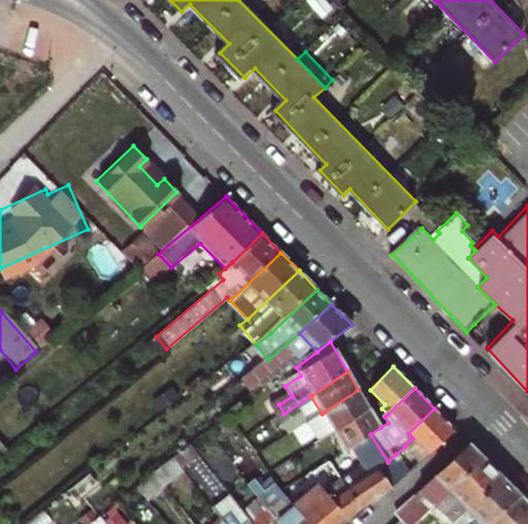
[(271,397),(266,389),(224,420),(230,427),(271,397)]
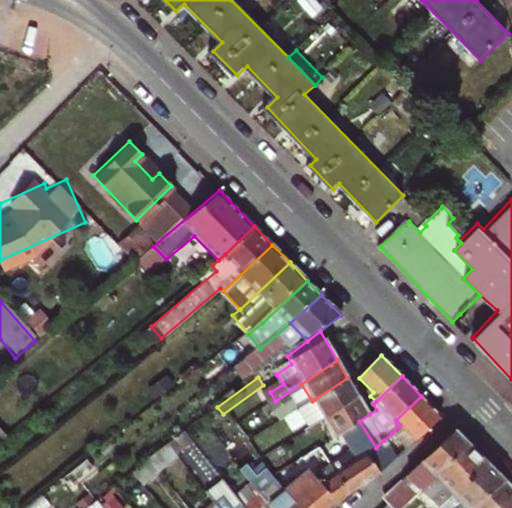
[(315,399),(326,417),(358,396),(347,378),(315,399)]
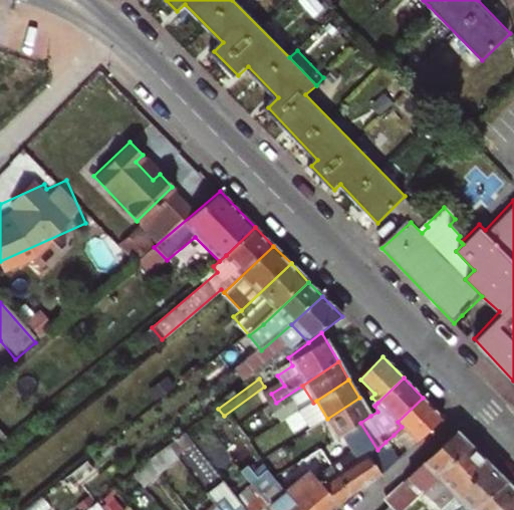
[(360,423),(370,416),(359,398),(327,419),(322,423),(334,440),(341,435),(351,450),(343,456),(358,465),(367,458),(377,450),(360,423)]
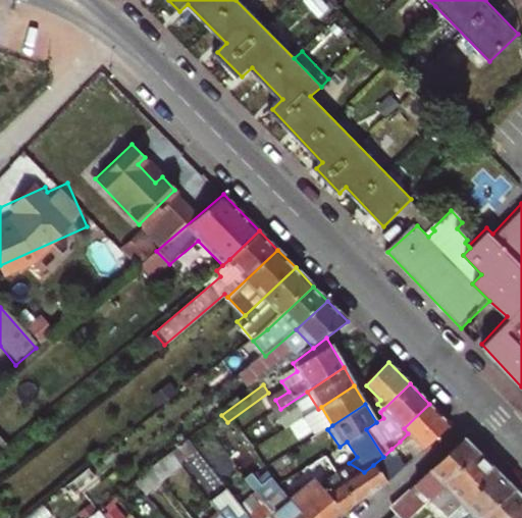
[(400,442),(415,457),(451,425),(429,404),(404,428),(408,433),(400,442)]
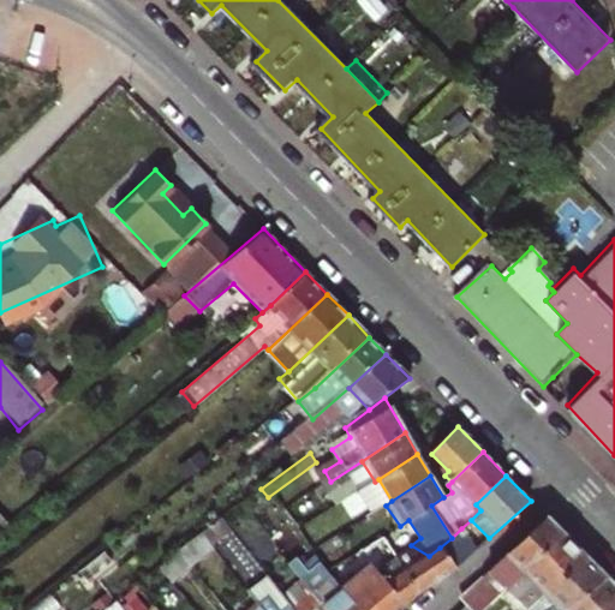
[(233,528),(224,516),(202,533),(213,545),(233,528)]
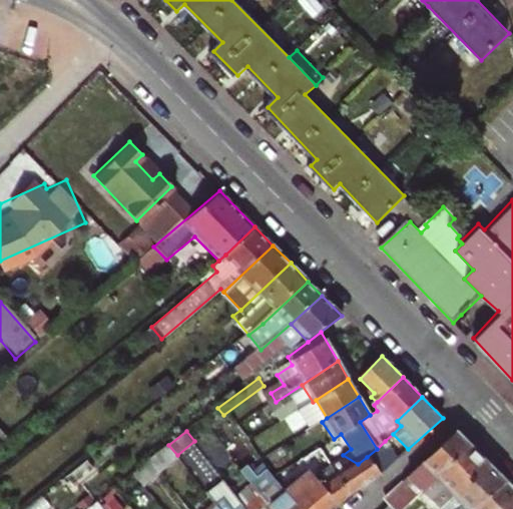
[(471,447),(457,432),(385,500),(389,504),(393,508),(401,508),(417,495),(471,447)]
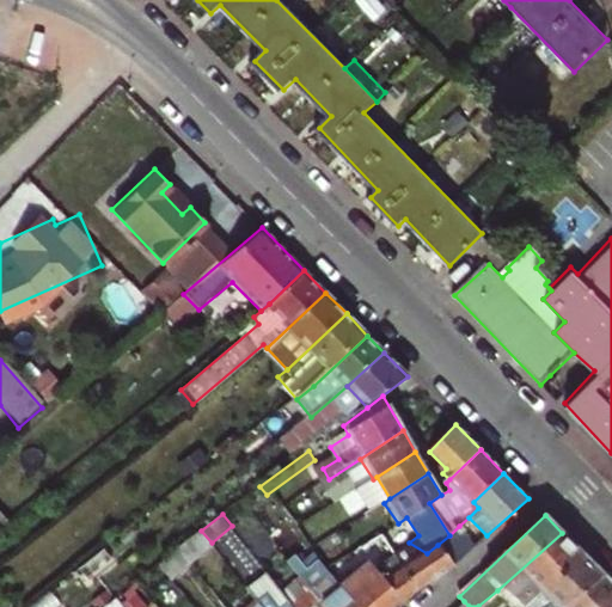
[(459,526),(450,535),(438,545),(453,564),(475,546),(459,526)]
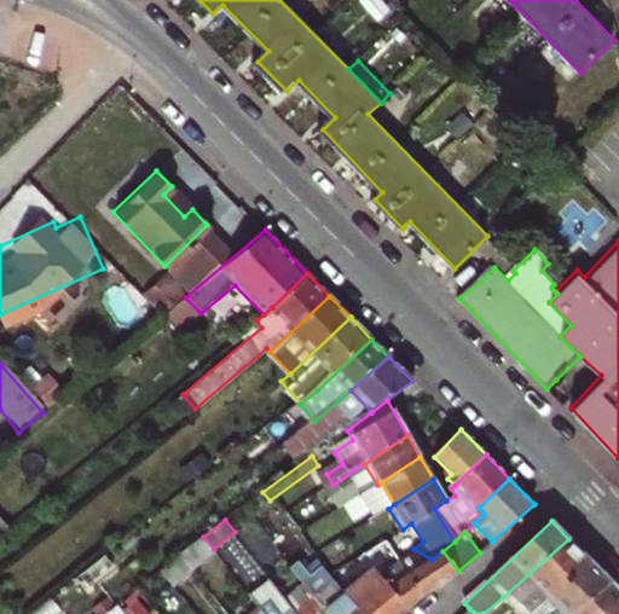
[(183,552),(196,569),(217,552),(214,549),(203,537),(183,552)]
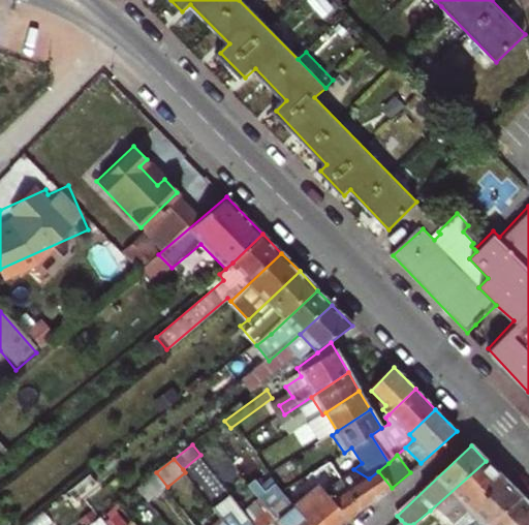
[(486,461),(430,511),(441,524),(449,524),(504,480),(486,461)]
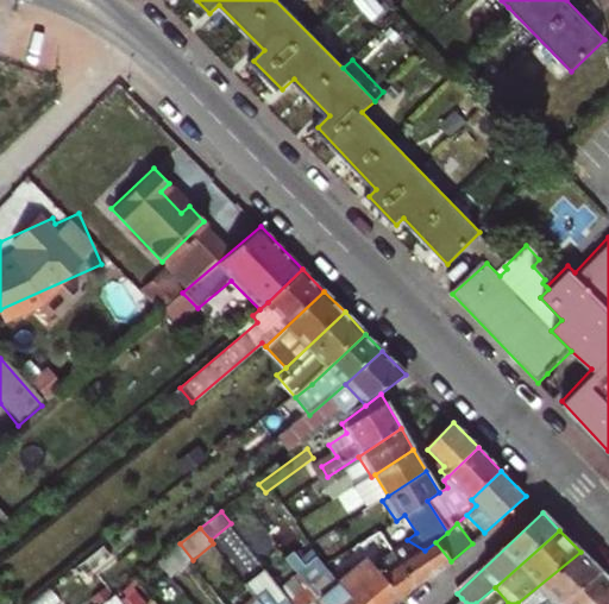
[(451,561),(435,542),(425,551),(407,540),(390,552),(418,587),(451,561)]
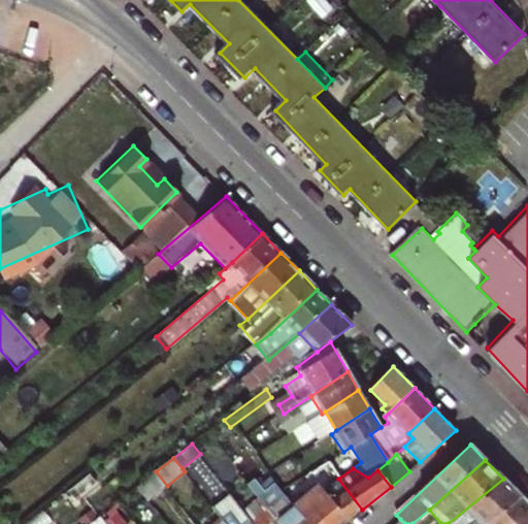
[(275,469),(258,481),(275,509),(293,497),(275,469)]
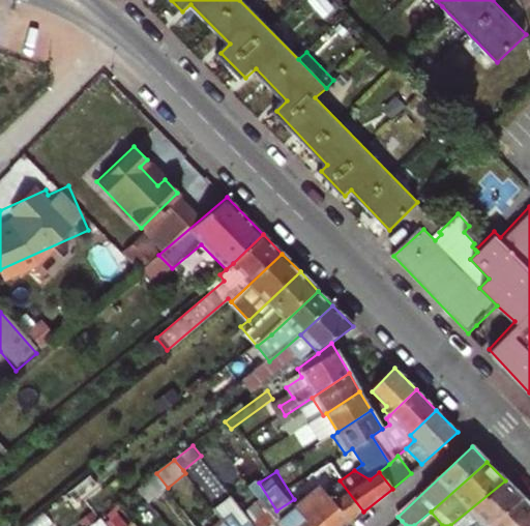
[(153,502),(170,490),(168,488),(156,473),(140,486),(153,502)]
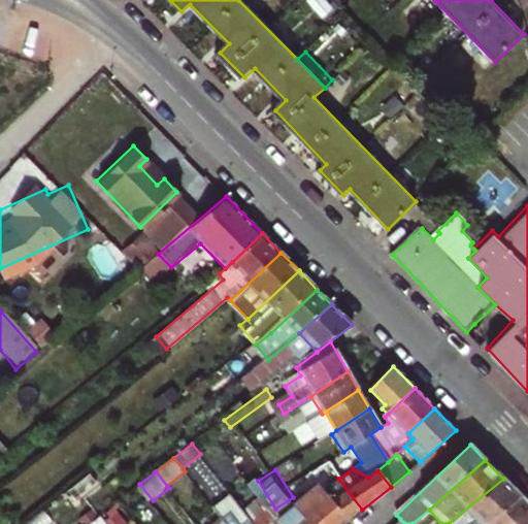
[(301,514),(309,523),(344,523),(362,510),(338,479),(296,508),(301,514)]
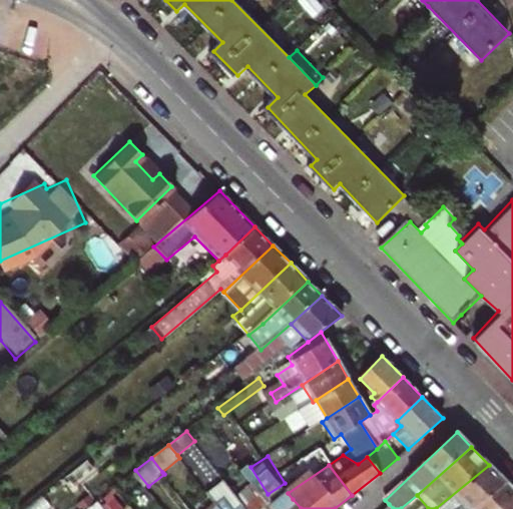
[(458,508),(466,504),(470,508),(471,508),(508,483),(489,465),(436,508),(458,508)]
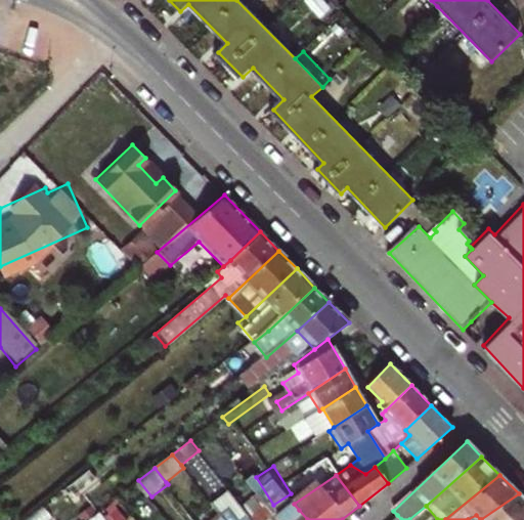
[(226,519),(255,519),(242,503),(230,489),(213,503),(223,516),(226,519)]
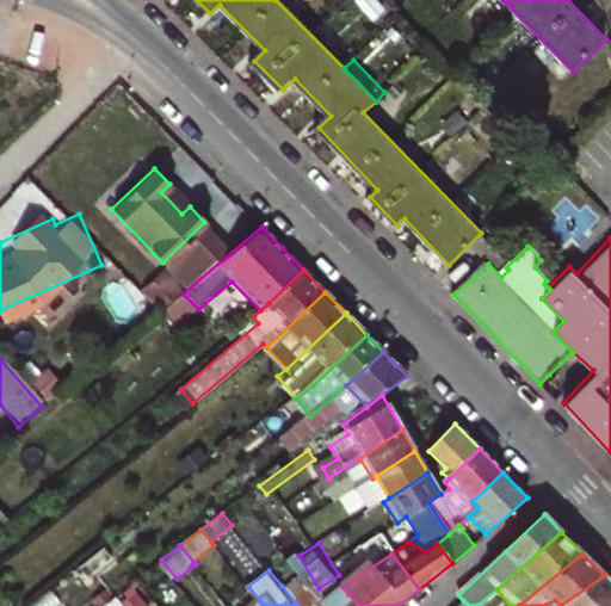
[(282,586),(297,605),(326,605),(318,595),(297,572),(282,586)]
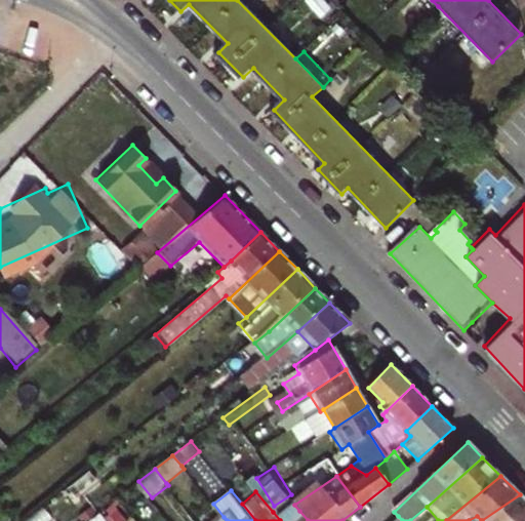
[(524,520),(524,499),(520,494),(482,520),(524,520)]
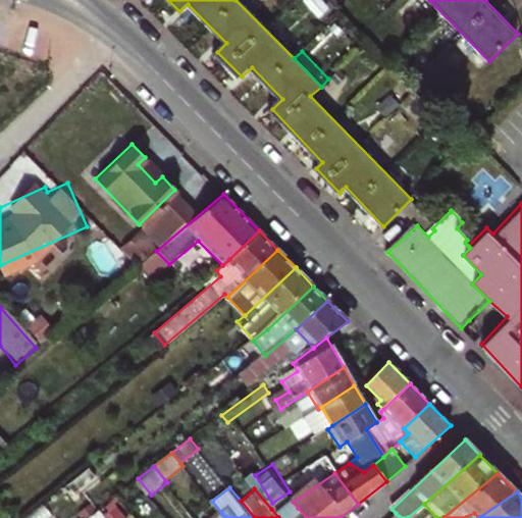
[(275,505),(271,509),(278,517),(306,517),(298,508),(285,517),(275,505)]
